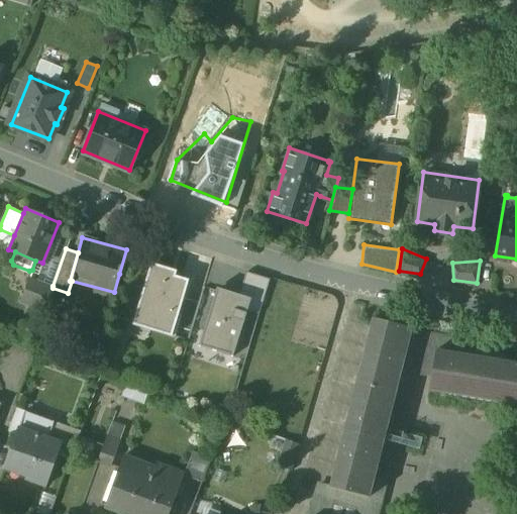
[(177,270),(150,262),(132,323),(172,335),(173,333),(175,334),(178,325),(182,313),(179,312),(184,296),(189,279),(175,275),(177,270)]
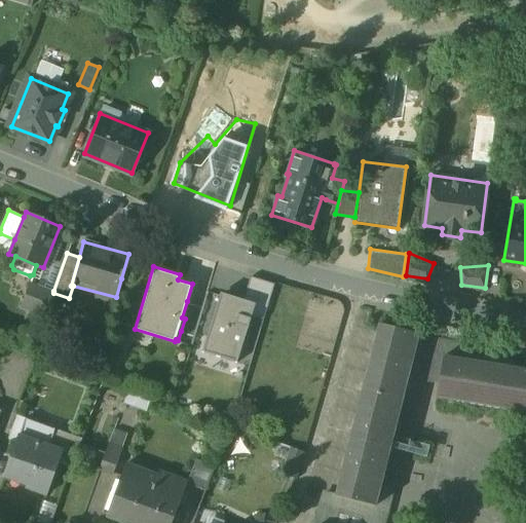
[(251,274),(243,298),(256,302),(252,313),(263,318),(274,283),(251,274)]
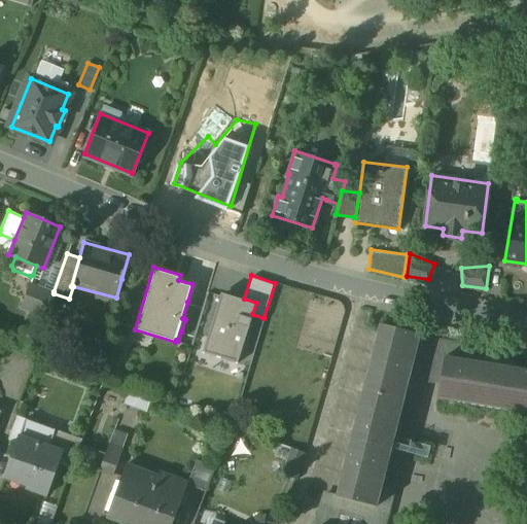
[(54,291),(40,286),(32,309),(45,314),(54,291)]
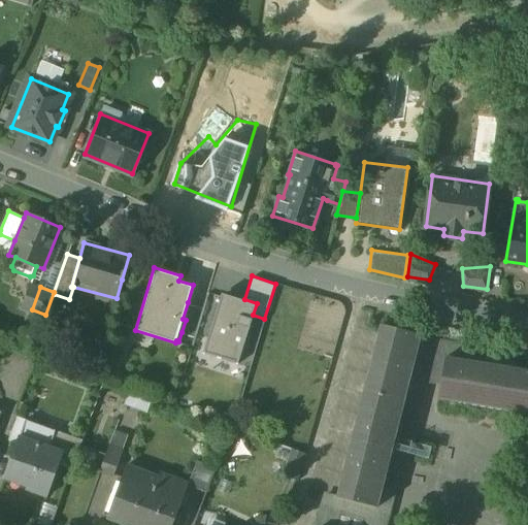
[(238,362),(253,315),(257,303),(244,299),(222,292),(207,335),(222,340),(217,356),(238,362)]
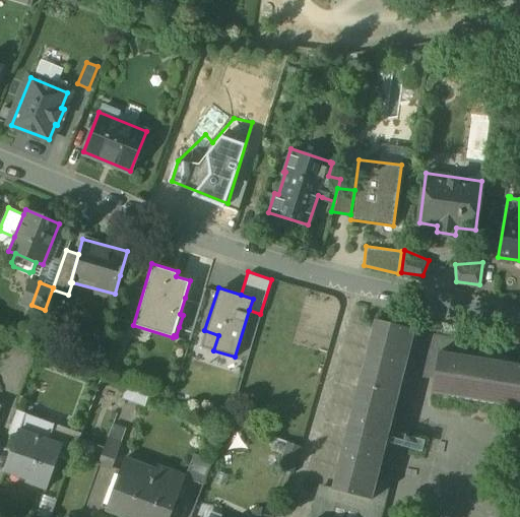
[(200,303),(185,298),(180,314),(183,315),(179,327),(191,331),(200,303)]
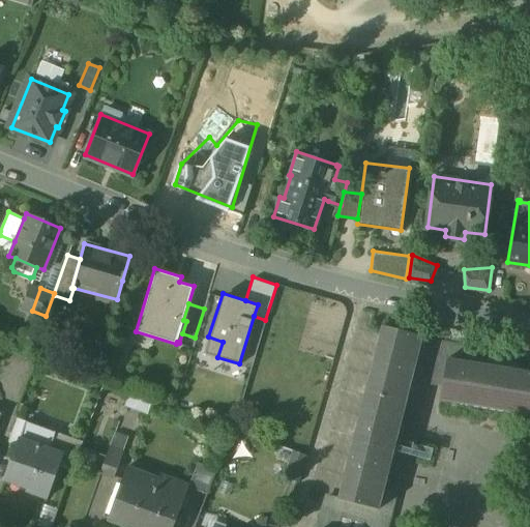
[(331,327),(282,313),(276,331),(269,354),(272,355),(288,359),(319,368),(331,327)]
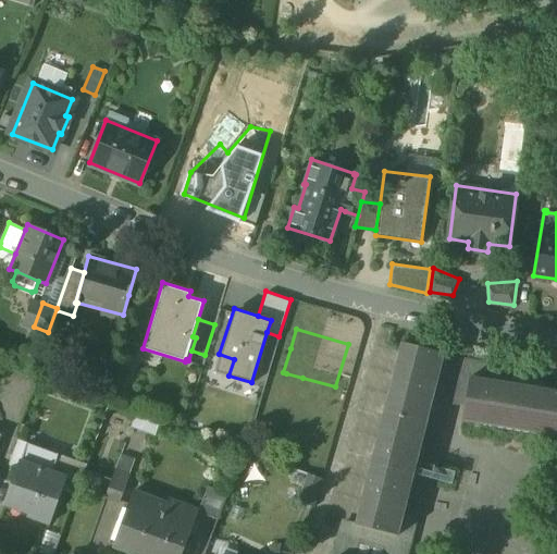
[(467,378),(437,371),(443,355),(443,354),(399,342),(384,396),(386,397),(382,411),(381,411),(351,521),(341,519),(330,553),(403,553),(444,399),(463,402),(467,378)]
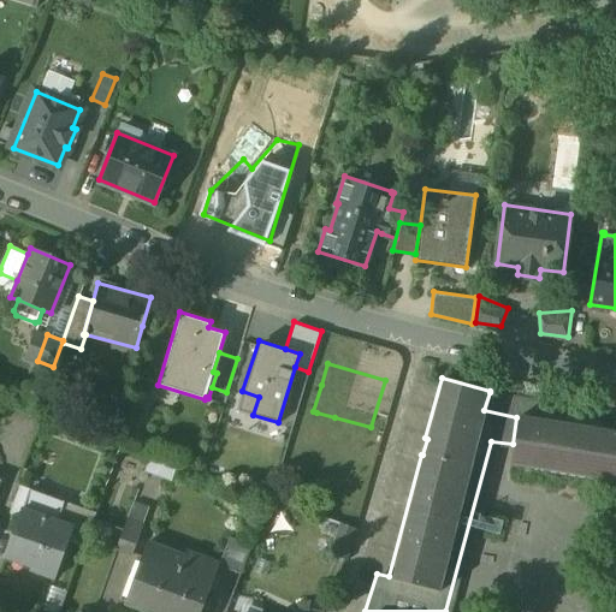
[(321,385),(306,380),(297,406),(313,411),(321,385)]
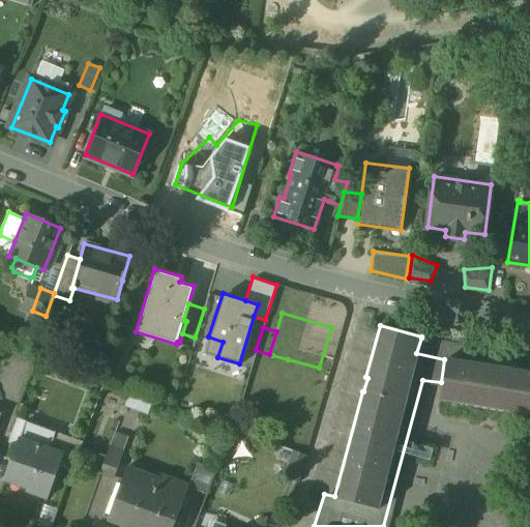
[(461,343),(421,338),(416,353),(444,359),(445,356),(459,358),(461,343)]
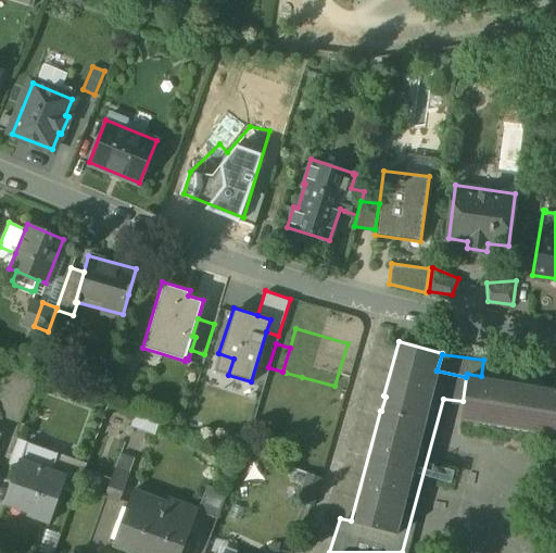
[(302,377),(286,373),(282,385),(299,389),(302,377)]
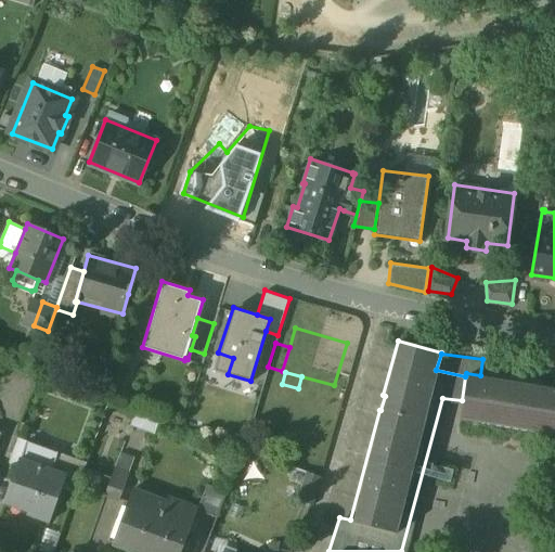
[(554,387),(480,375),(466,373),(465,376),(462,400),(459,420),(463,420),(463,418),(474,420),(474,422),(554,434),(554,387)]
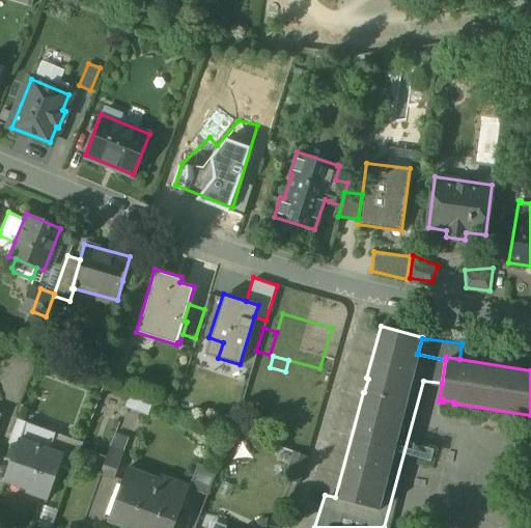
[(54,432),(27,421),(27,420),(25,420),(19,438),(3,479),(5,480),(7,475),(29,483),(26,491),(47,498),(59,465),(73,470),(83,441),(54,431),(54,432)]
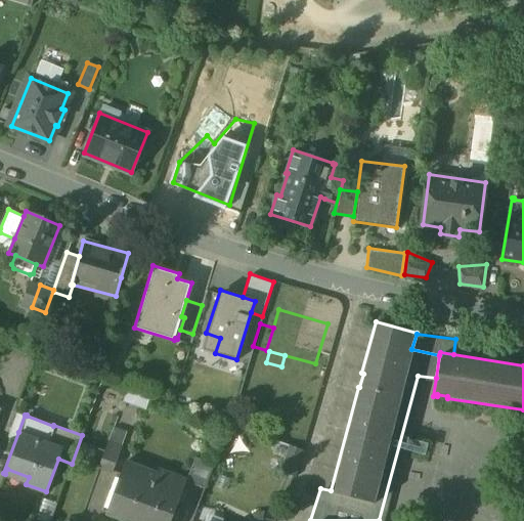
[(108,440),(98,466),(113,471),(122,444),(108,440)]
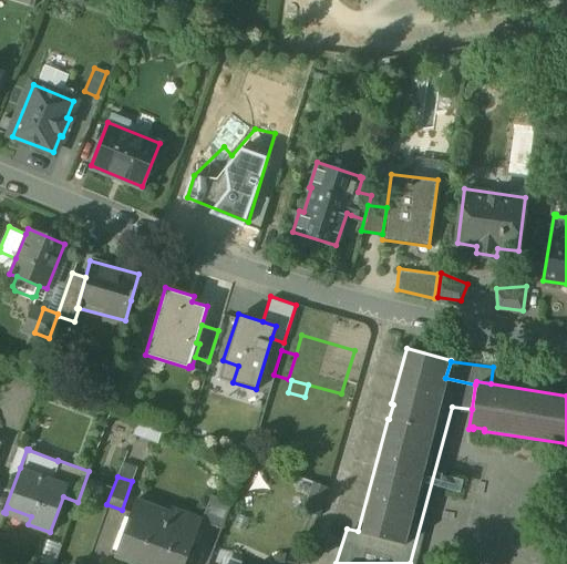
[(328,485),(313,480),(305,509),(319,514),(328,485)]
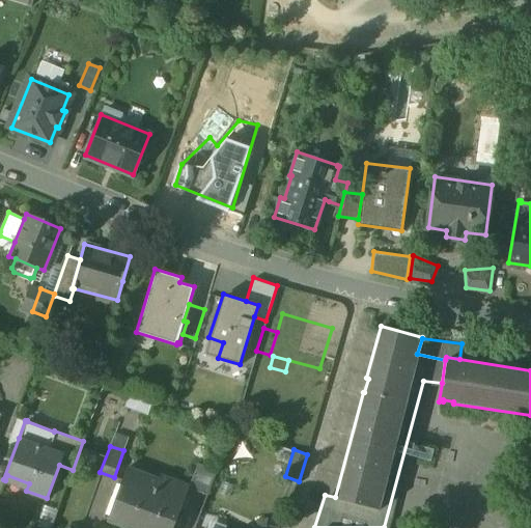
[(210,489),(215,467),(195,462),(190,484),(210,489)]
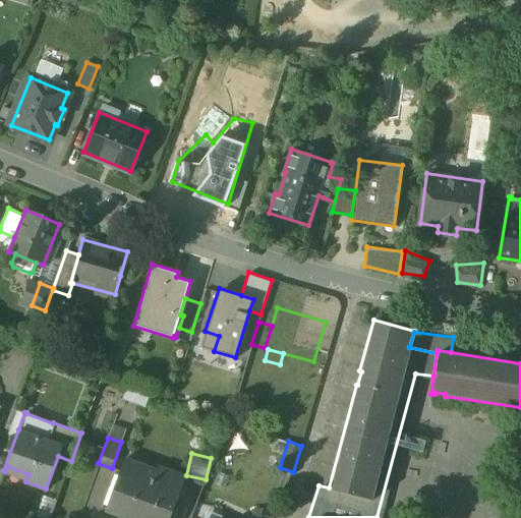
[(151,481),(121,470),(106,510),(127,517),(169,517),(184,477),(156,467),(151,481)]
